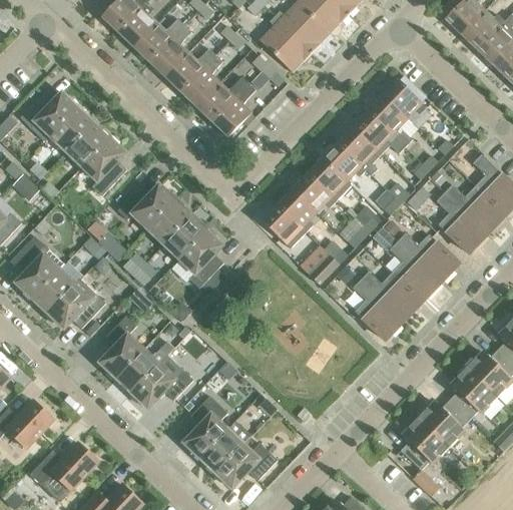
[(115,0),(101,16),(117,31),(144,3),(140,0),(133,0),(115,0)]
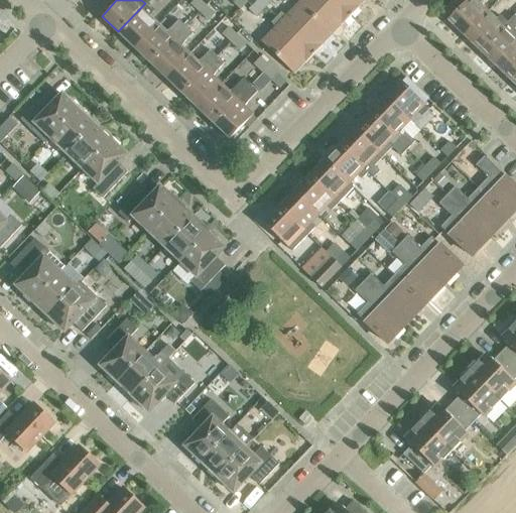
[(192,0),(190,3),(199,10),(205,2),(203,0),(192,0)]
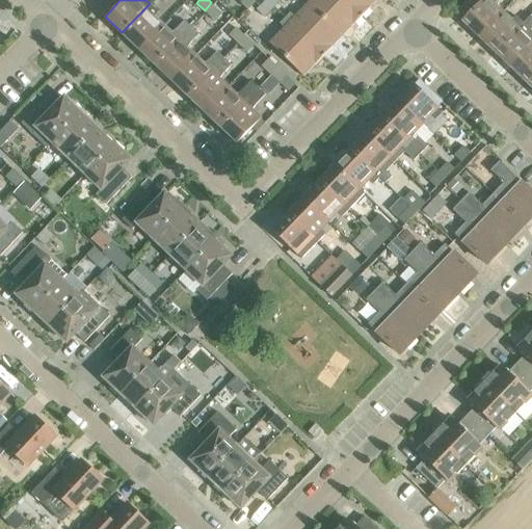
[(241,0),(240,1),(247,8),(255,0),(241,0)]
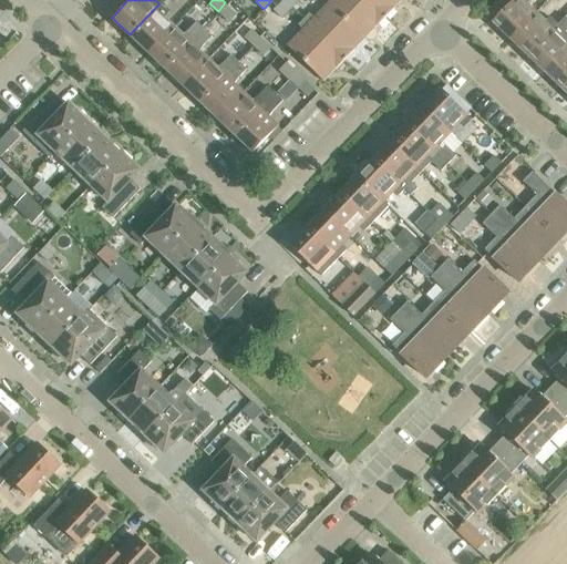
[(290,6),(285,0),(280,0),(272,9),(280,16),(290,6)]
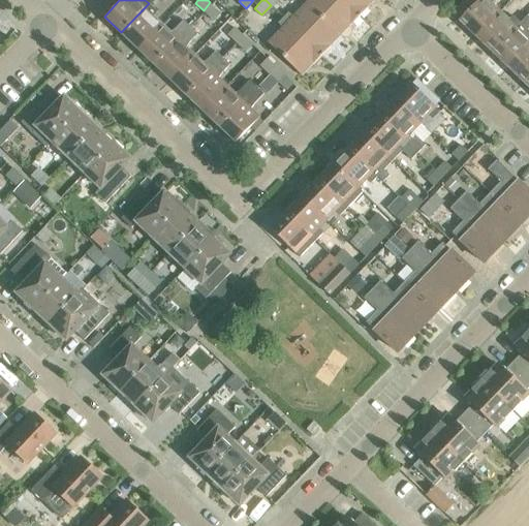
[(308,0),(307,1),(336,30),(343,24),(350,24),(359,13),(343,0),(308,0)]
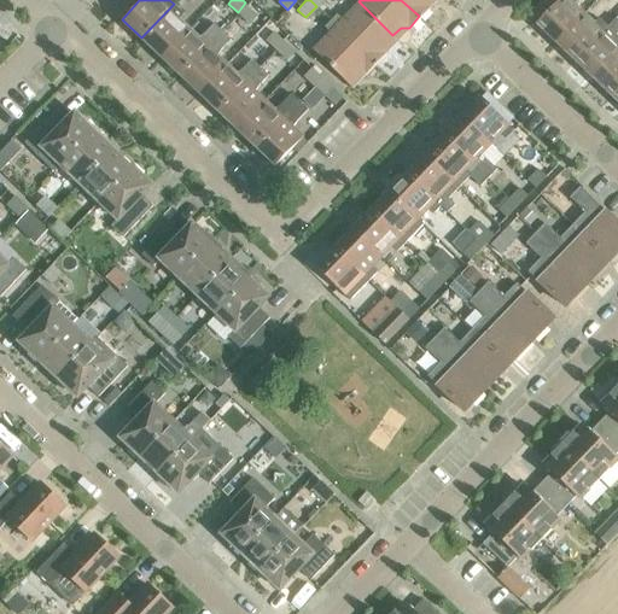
[(401,0),(419,16),(429,6),(429,0),(401,0)]
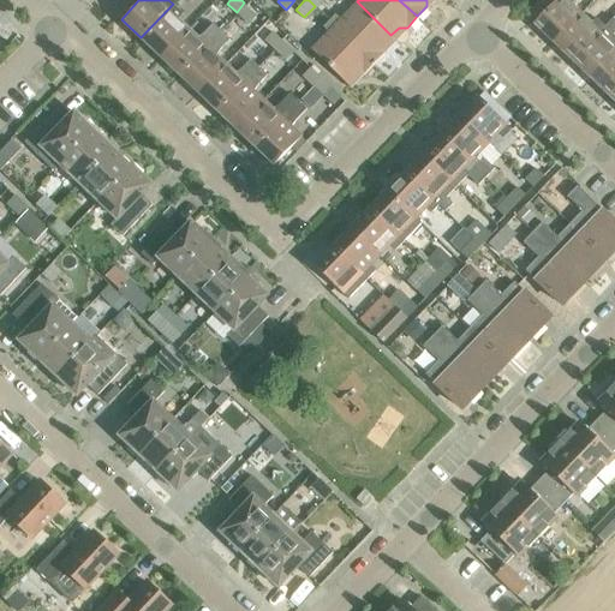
[(553,0),(532,22),(551,41),(580,12),(571,3),(572,0),(553,0)]
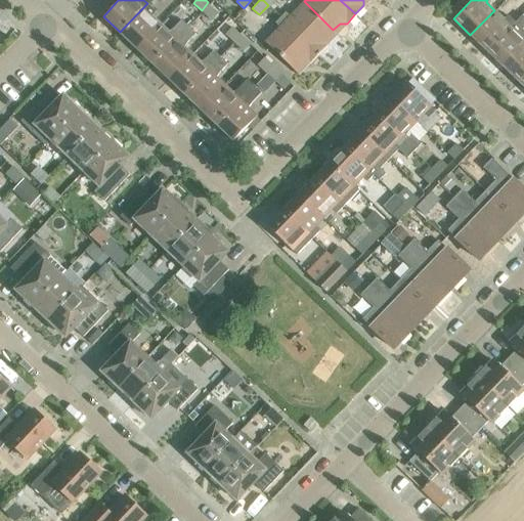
[(285,11),(279,15),(286,20),(318,52),(326,44),(326,37),(333,30),(304,1),(290,15),(285,11)]
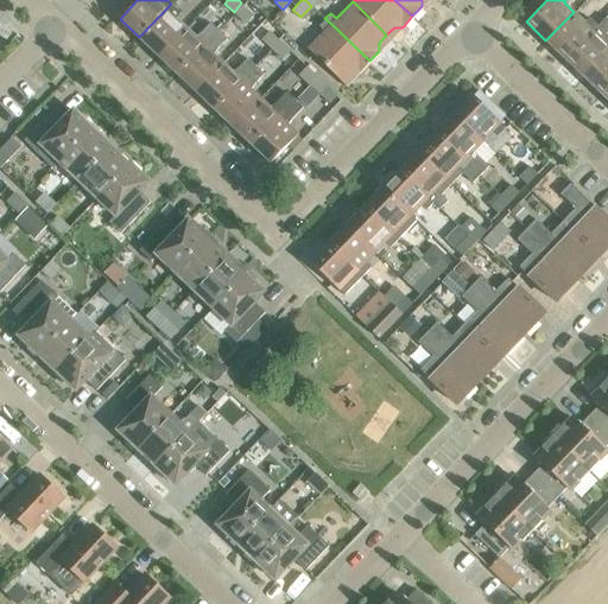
[(241,2),(234,12),(246,23),(253,14),(241,2)]
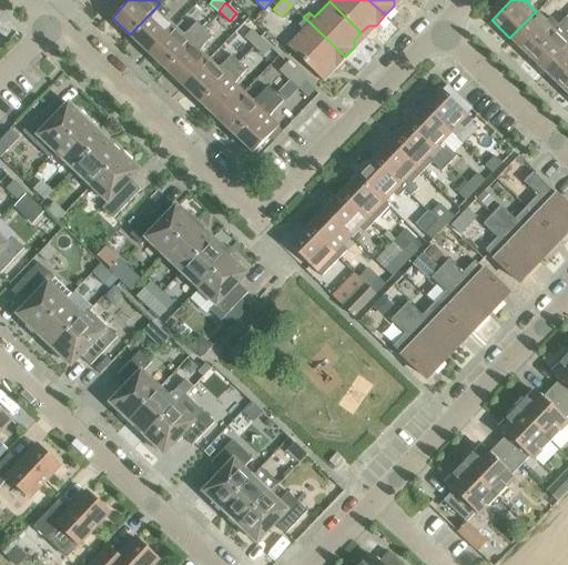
[(130,34),(148,51),(172,24),(164,16),(168,10),(160,3),(130,34)]
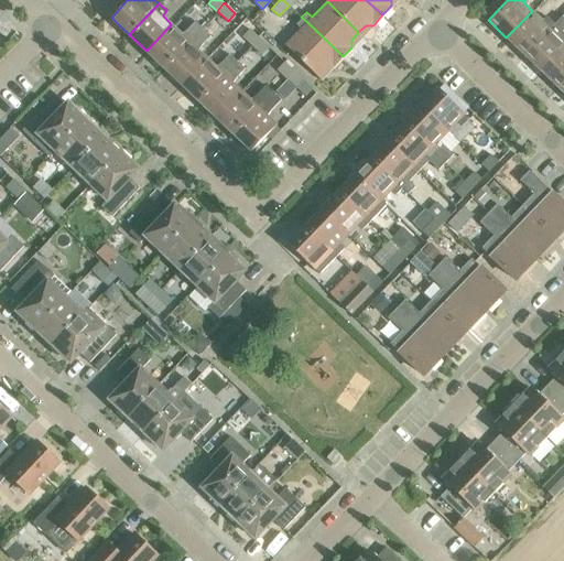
[(506,38),(523,53),(554,22),(546,15),(541,19),(532,11),(506,38)]
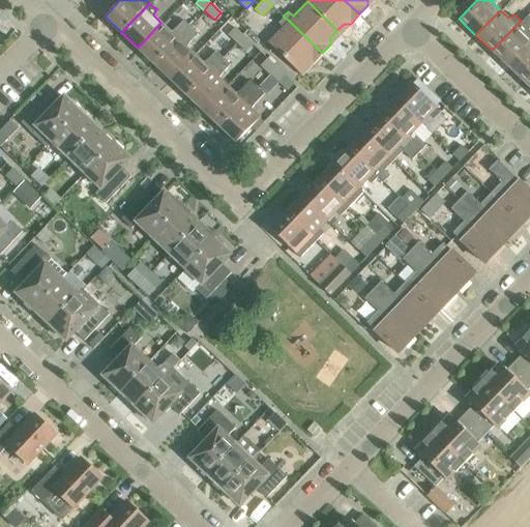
[(492,50),(508,66),(529,42),(529,30),(529,29),(529,27),(529,16),(528,15),(521,21),(492,50)]
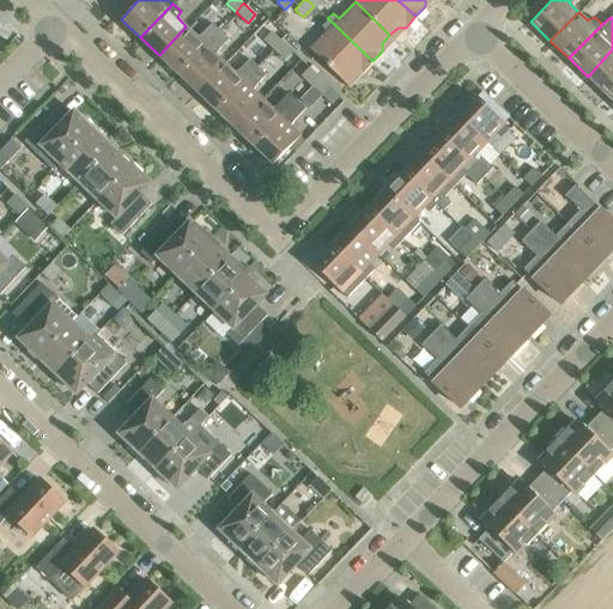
[(334,24),(327,18),(321,25),(327,31),(310,48),(345,81),(353,73),(362,73),(372,61),(334,24)]
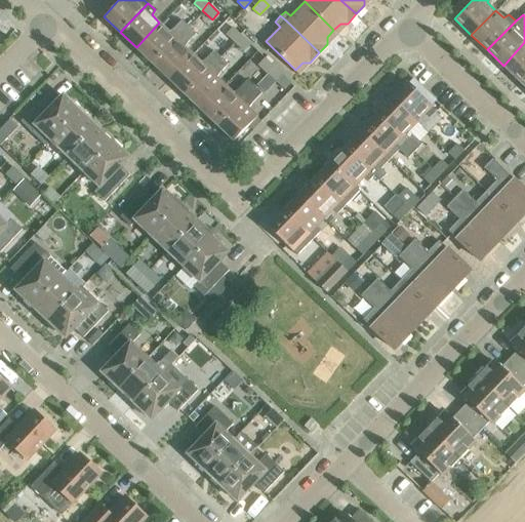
[(136,47),(152,63),(188,25),(180,18),(173,27),(168,31),(159,23),(136,47)]
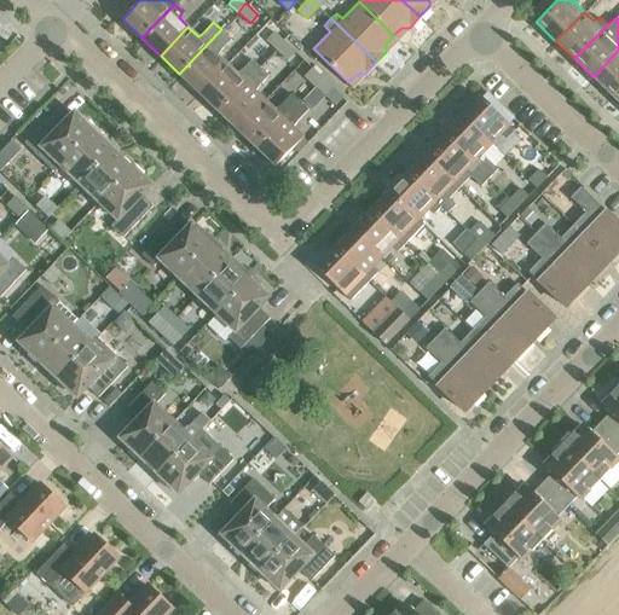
[(179,74),(198,92),(226,63),(217,53),(220,47),(230,38),(221,29),(179,74)]
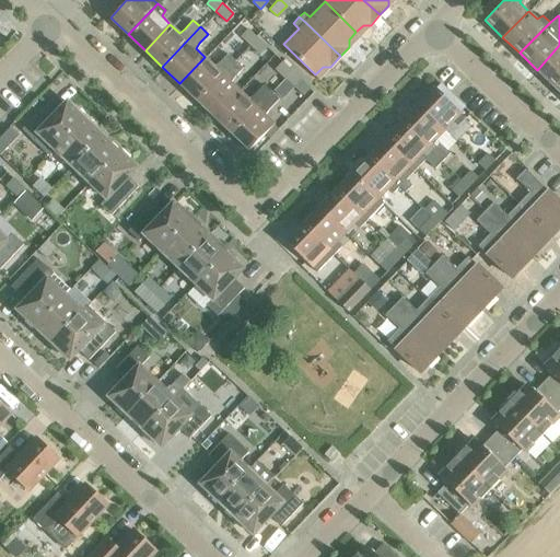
[(241,35),(251,44),(258,36),(248,27),(241,35)]
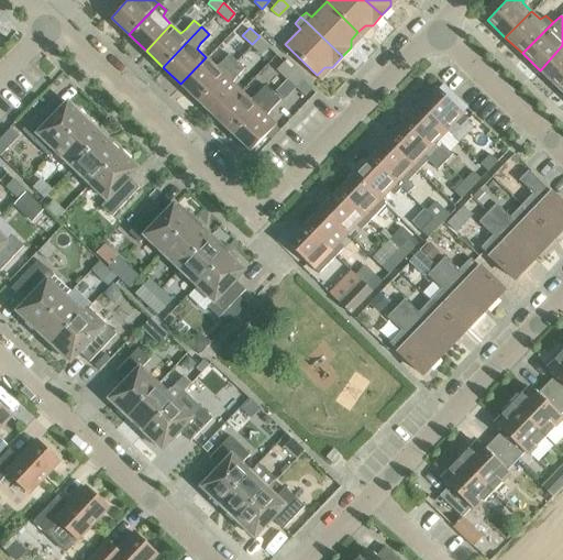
[(260,36),(252,44),(263,54),(269,45),(260,36)]
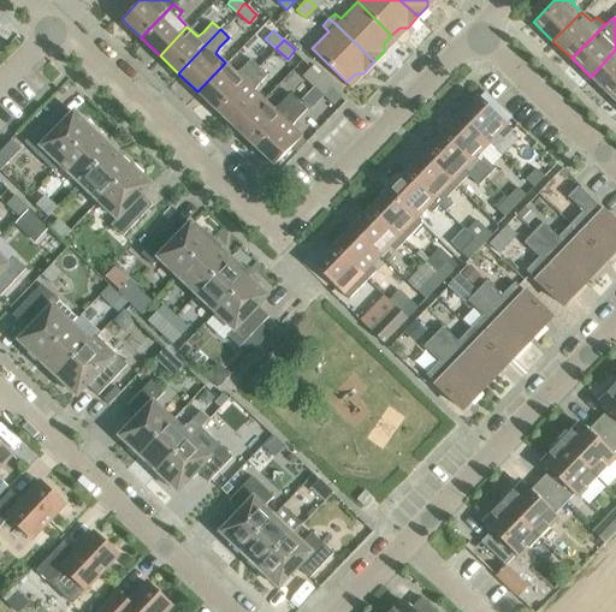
[(615,49),(591,77),(609,95),(615,87),(615,49)]
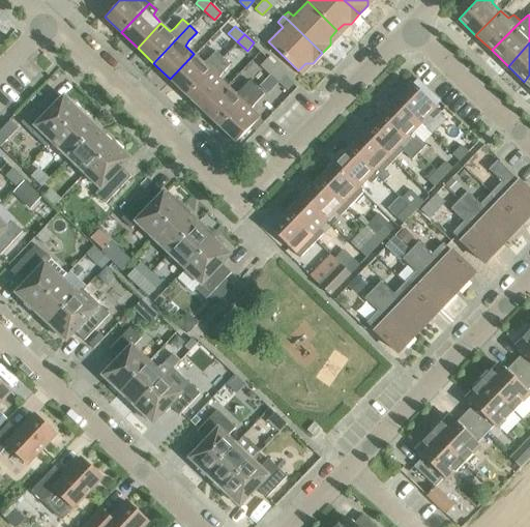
[(170,79),(185,94),(223,56),(216,50),(207,58),(202,61),(194,54),(170,79)]
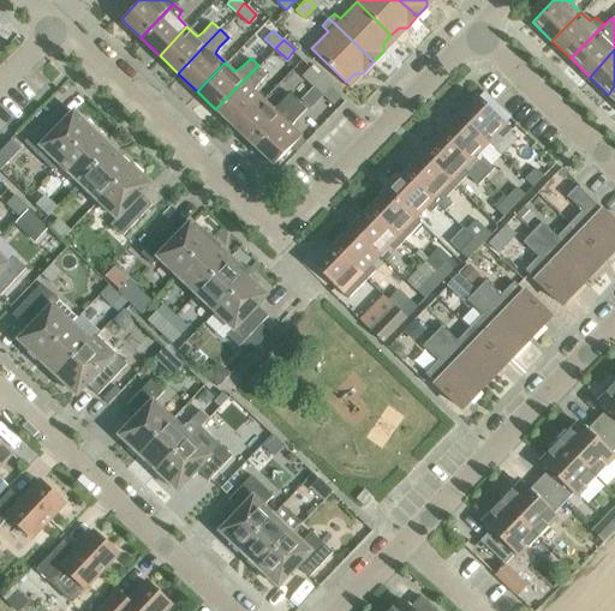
[(215,109),(234,127),(262,99),(252,89),(268,73),(258,65),(215,109)]
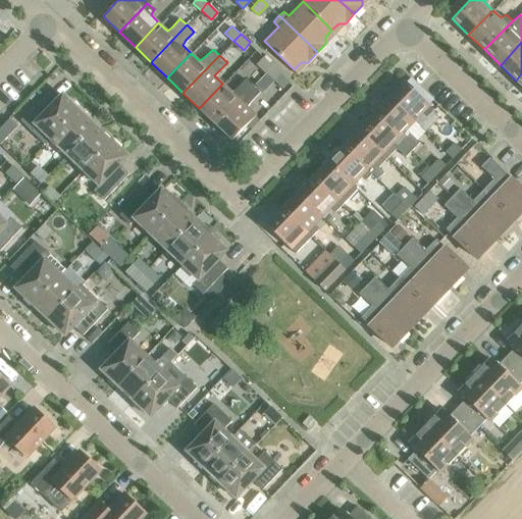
[(263,56),(256,63),(265,71),(272,64),(263,56)]
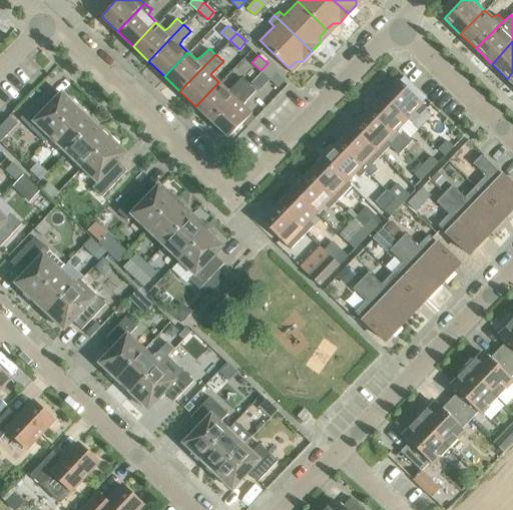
[(268,63),(261,70),(270,78),(279,86),(286,79),(277,71),(268,63)]
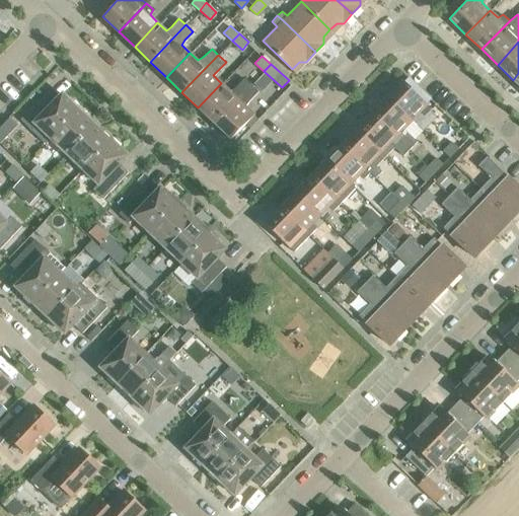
[(198,107),(214,123),(251,84),(244,77),(234,87),(229,90),(221,83),(198,107)]
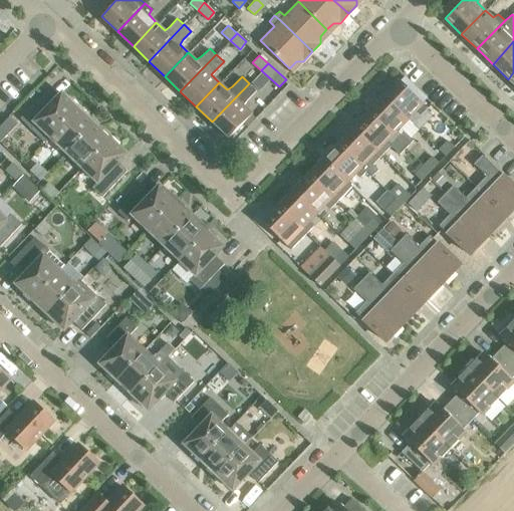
[(399,79),(382,95),(407,119),(415,111),(420,114),(427,107),(399,79)]
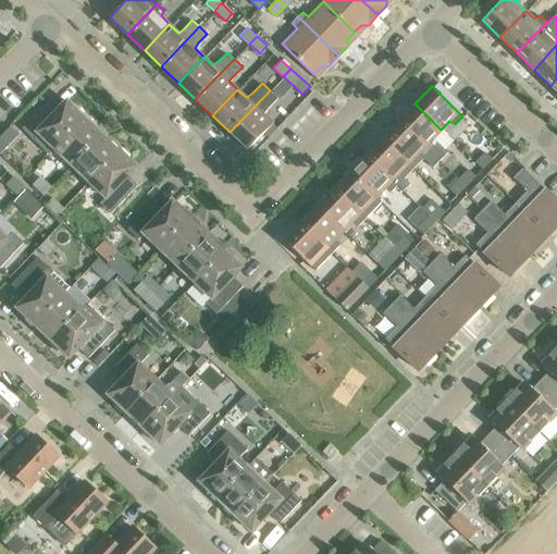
[(270,90),(230,132),(247,149),(272,122),(262,113),(277,98),(270,90)]
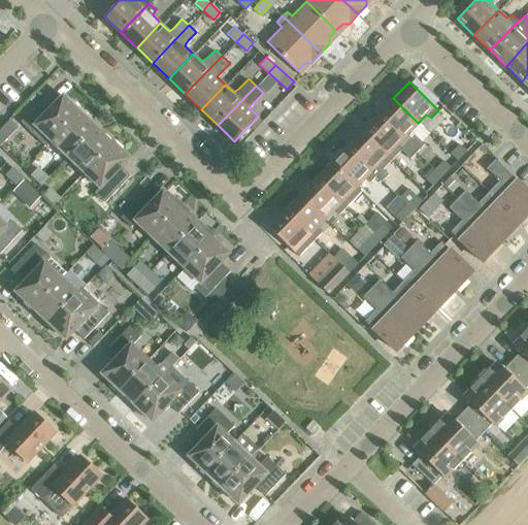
[(46,145),(52,140),(83,108),(75,101),(70,101),(63,95),(55,103),(45,95),(21,121),(31,130),(46,145)]
